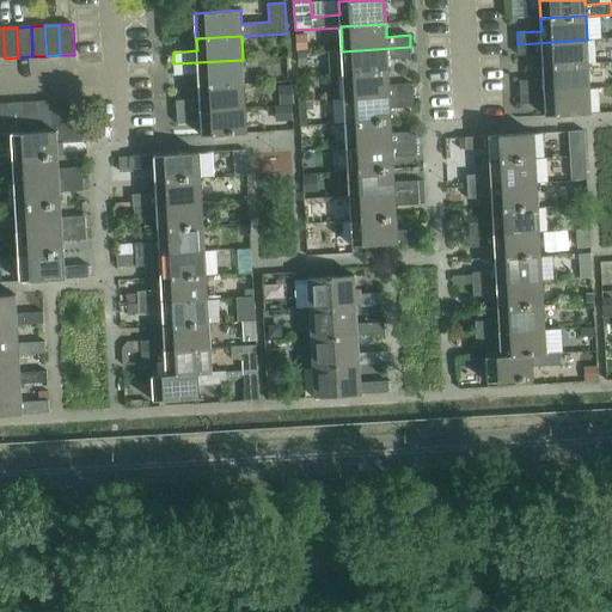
[(306,37),(297,38),(297,50),(306,49),(306,37)]
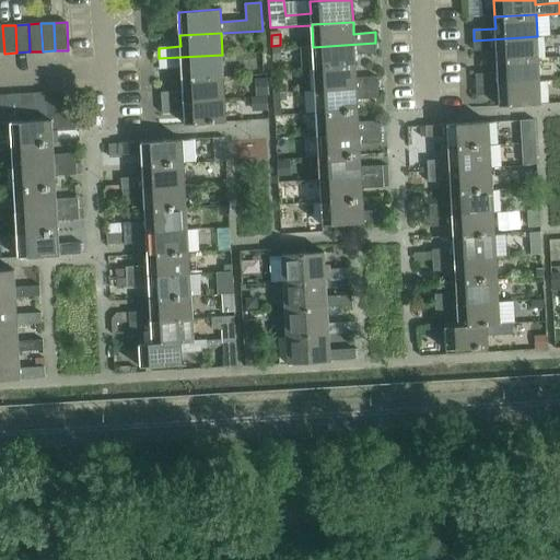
[(537,36),(474,41),(475,51),(497,49),(497,61),(538,59),(537,36)]
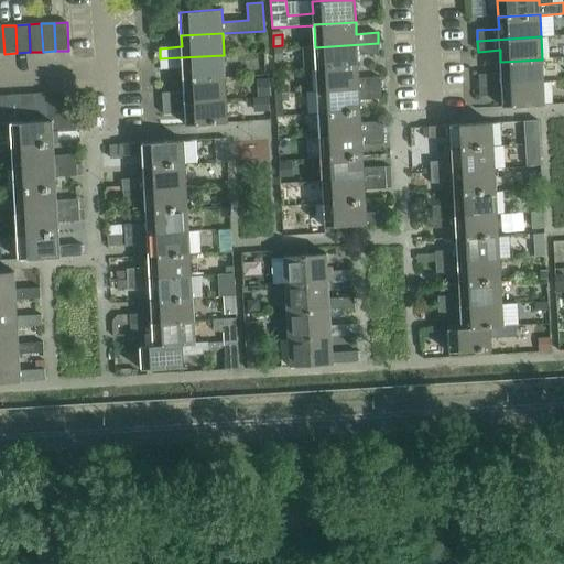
[(315,47),(304,47),(305,71),(316,69),(358,67),(357,55),(379,54),(378,43),(315,47)]
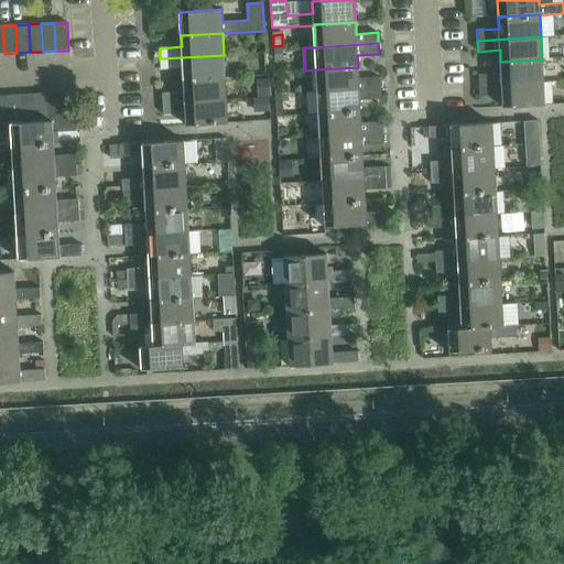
[(224,55),(160,58),(161,69),(183,68),(183,80),(226,78),(224,55)]
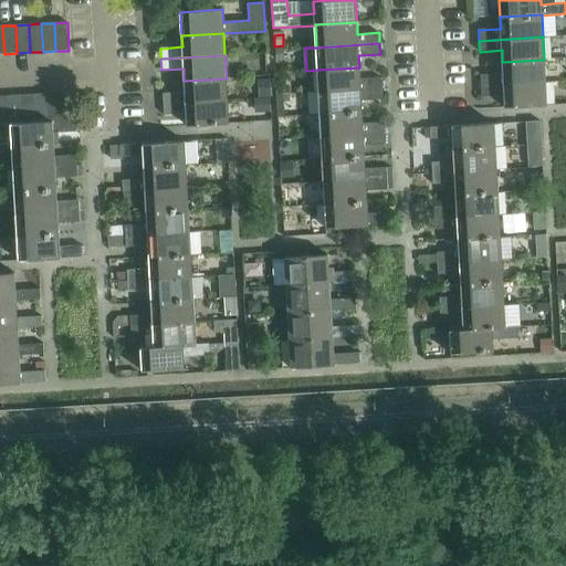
[(481,75),(482,86),(545,82),(544,60),(502,62),(503,74),(481,75)]
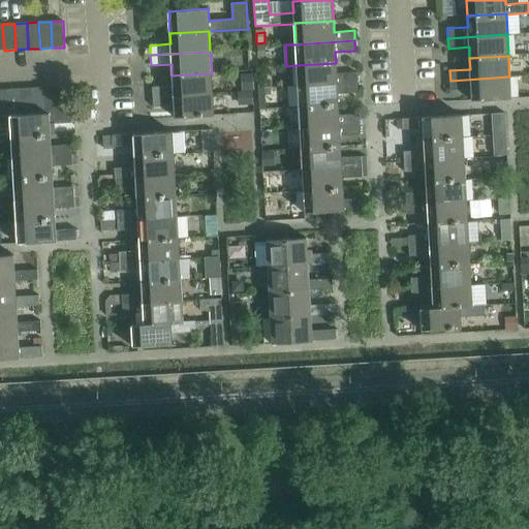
[(336,63),(297,65),(298,86),(358,83),(356,72),(337,73),(336,63)]
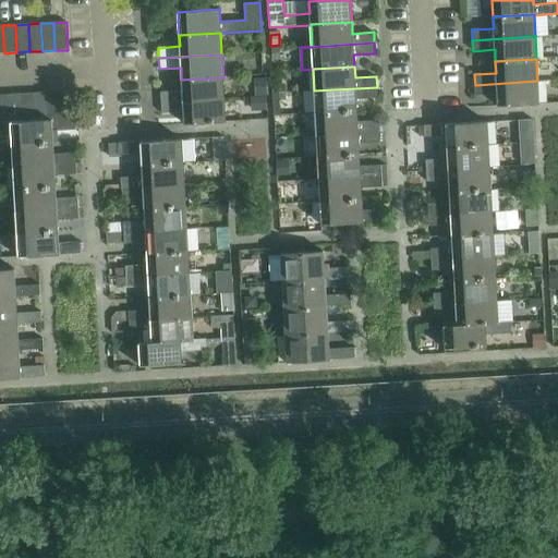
[(160,93),(161,102),(225,99),(223,77),(181,80),(182,91),(160,93)]
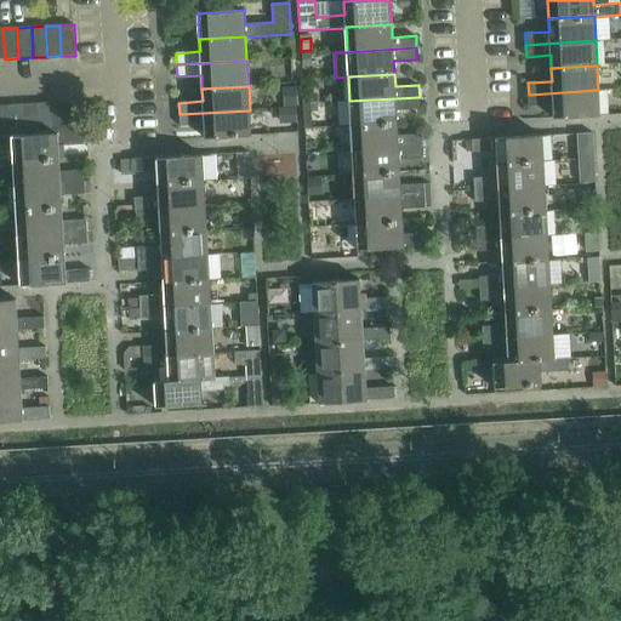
[(297,87),(288,89),(288,108),(297,108),(297,87)]
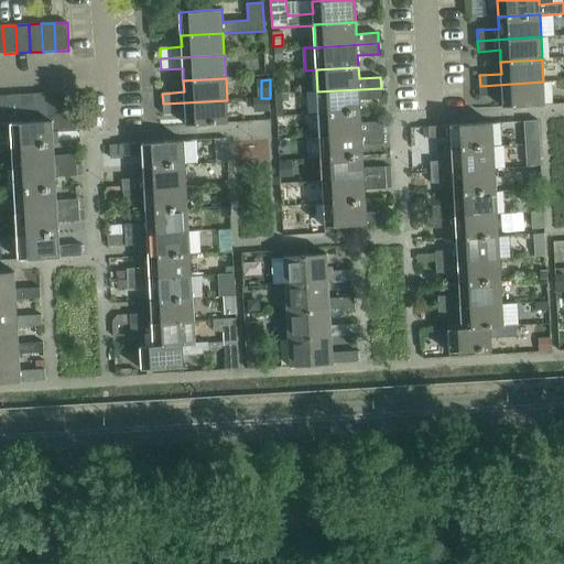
[(543,82),(480,86),(480,96),(502,95),(503,108),(545,105),(543,82)]
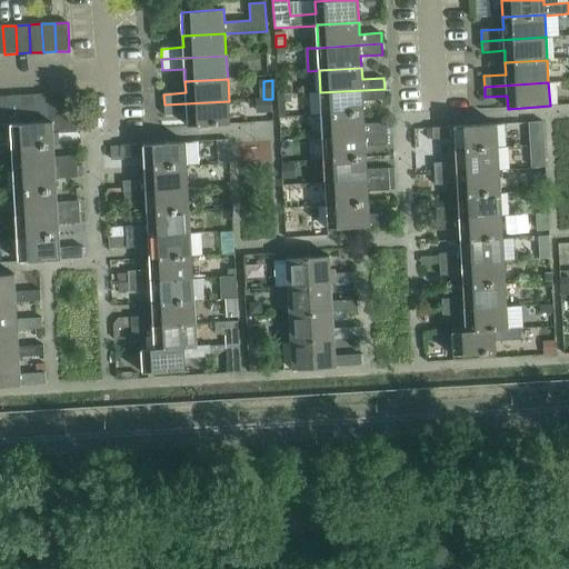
[(385,89),(320,92),(321,116),(363,113),(363,101),(385,100),(385,89)]
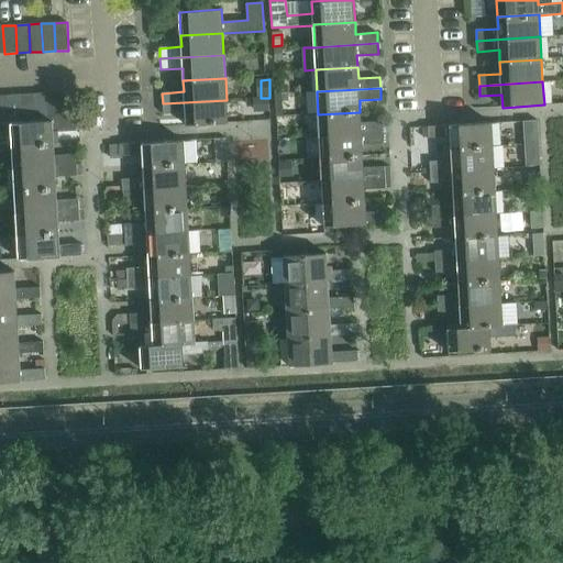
[(74,91),(61,92),(62,121),(76,120),(74,91)]
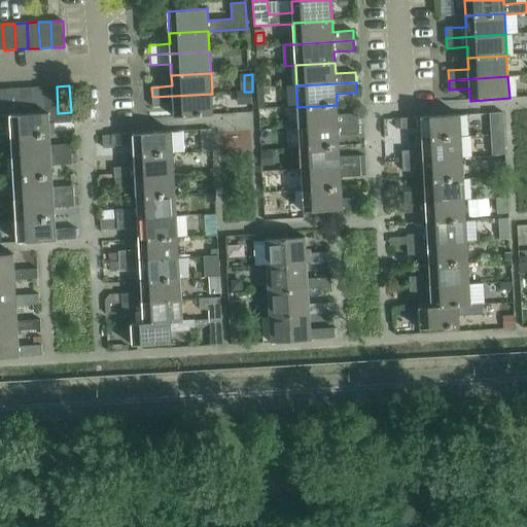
[(57,86),(44,88),(45,114),(58,113),(57,86)]
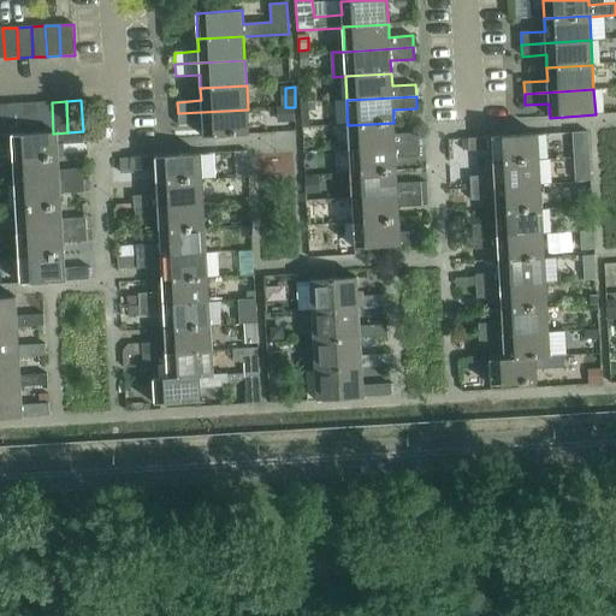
[(37,102),(23,104),(24,135),(39,134),(37,102)]
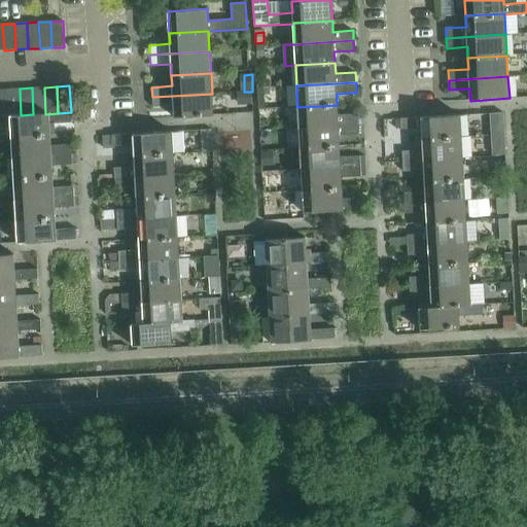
[(44,88),(32,88),(33,114),(45,114),(44,88)]
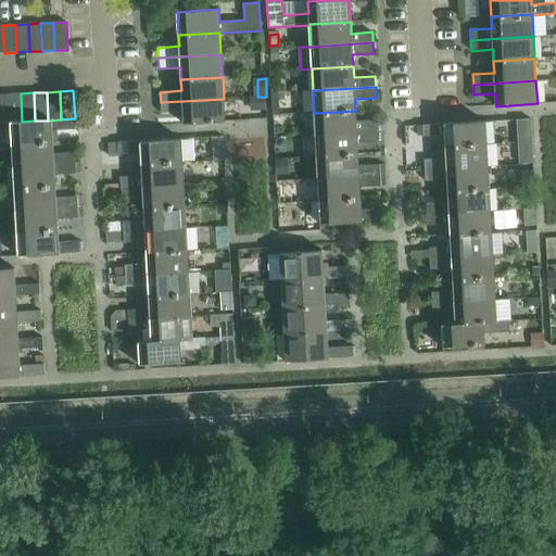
[(21,93),(7,93),(9,122),(11,122),(22,122),(21,93)]
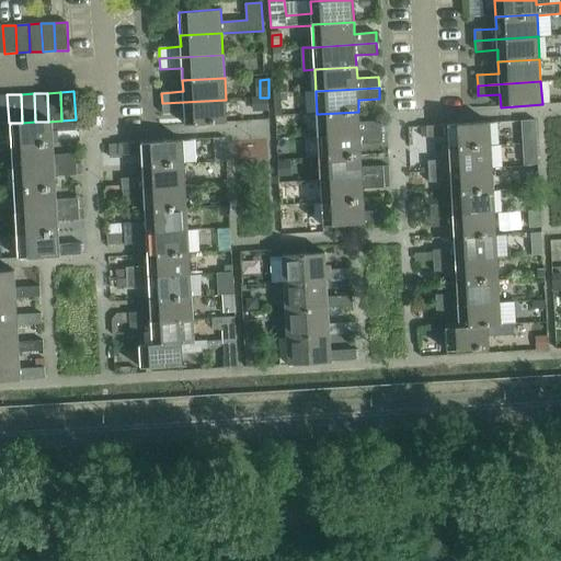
[(268,98),(256,99),(256,113),(270,112),(268,98)]
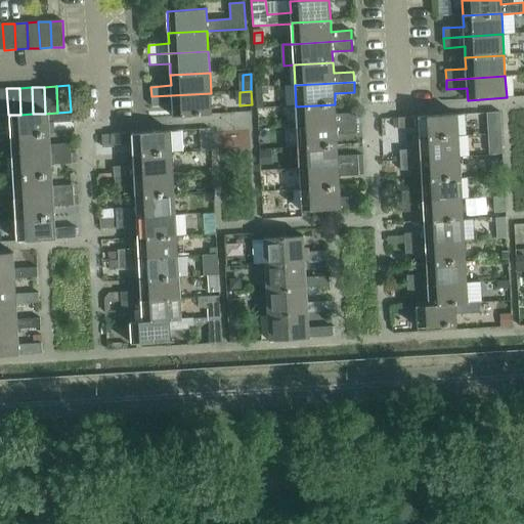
[(211,93),(151,96),(153,106),(172,105),(173,117),(212,115),(211,93)]
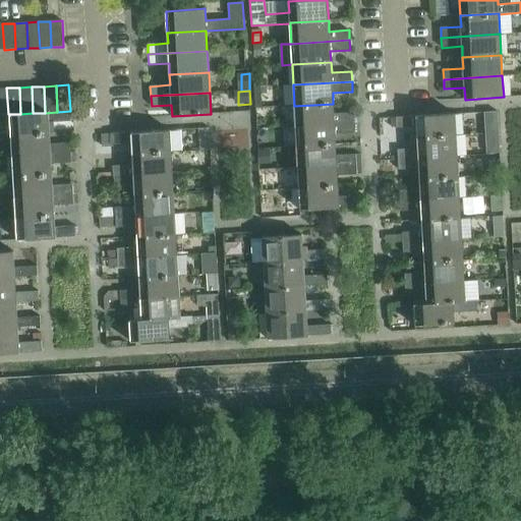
[(333,104),(294,106),(296,126),(354,123),(354,113),(334,114),(333,104)]
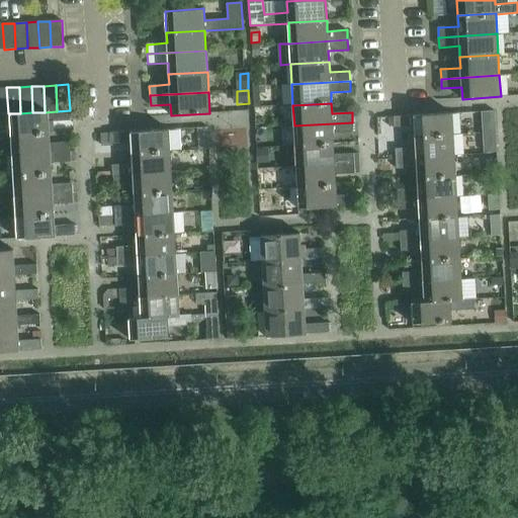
[(70,110),(57,111),(45,112),(32,112),(20,113),(10,113),(11,135),(50,133),(50,122),(70,120),(70,110)]
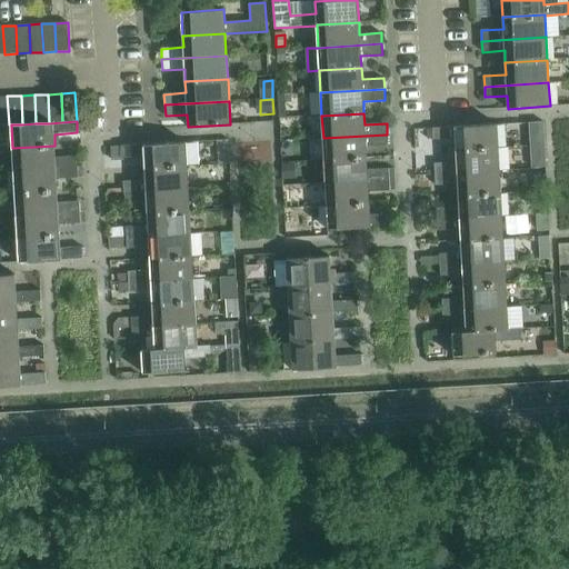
[(543,121),(530,122),(530,131),(543,130),(543,121)]
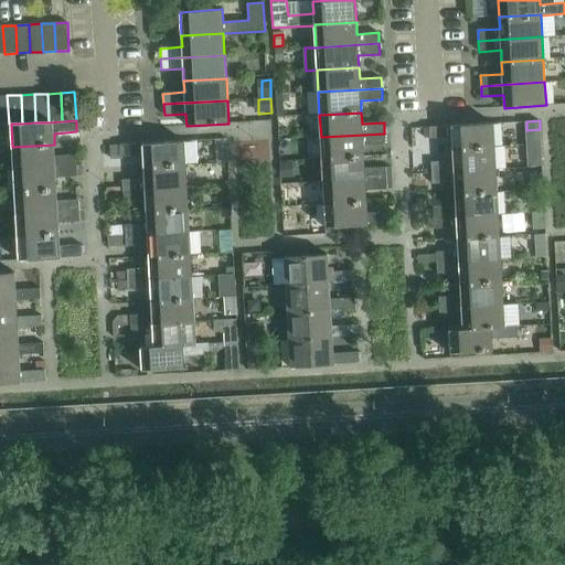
[(452,137),(452,149),(494,147),(493,124),(429,127),(430,138),(452,137)]
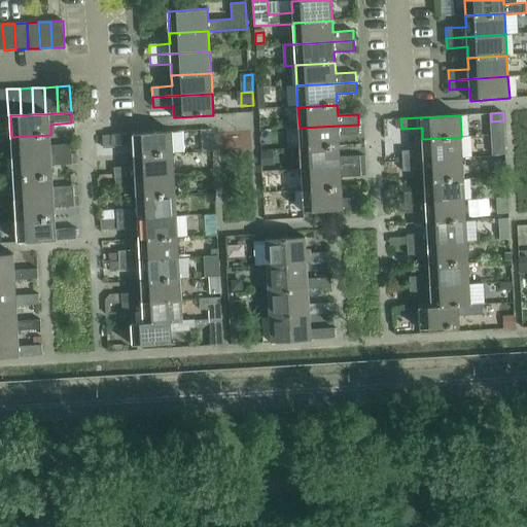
[(358,125),(300,128),(301,148),(340,146),(339,135),(359,134),(358,125)]
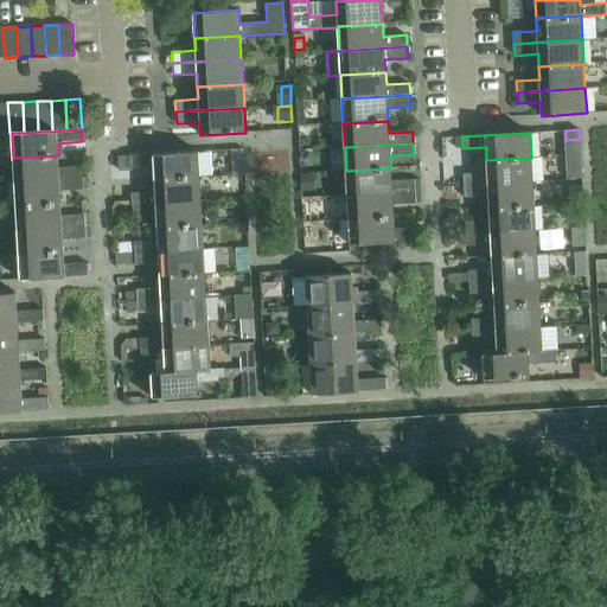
[(153,167),(154,179),(199,177),(198,152),(129,155),(131,168),(153,167)]
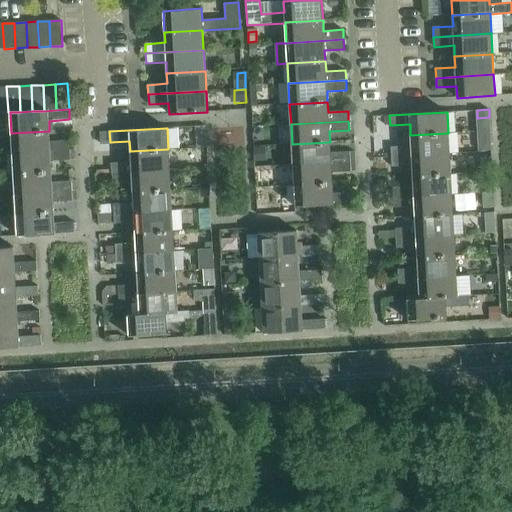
[(49,131),(11,133),(12,153),(70,150),(69,140),(50,141),(49,131)]
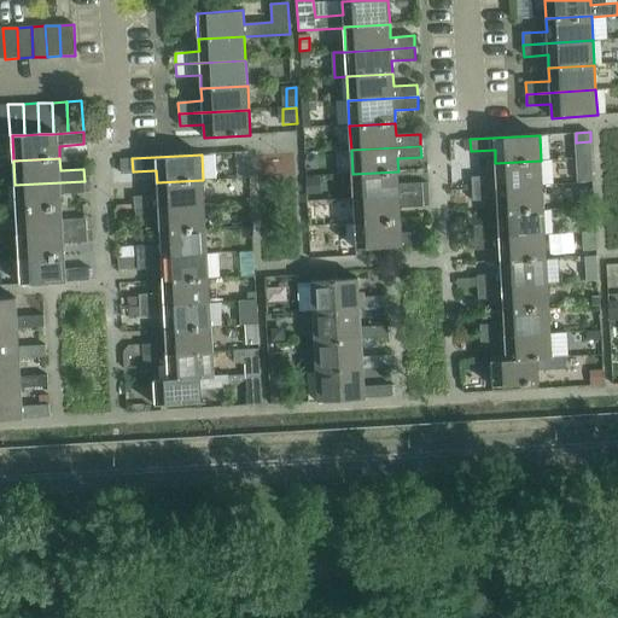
[(132,158),(117,159),(118,174),(133,173),(133,172),(132,158)]
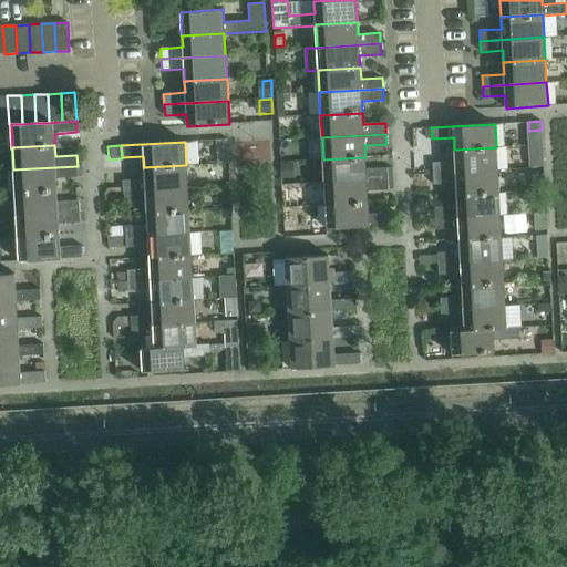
[(433,163),(434,174),(497,169),(496,147),(454,150),(455,162),(433,163)]
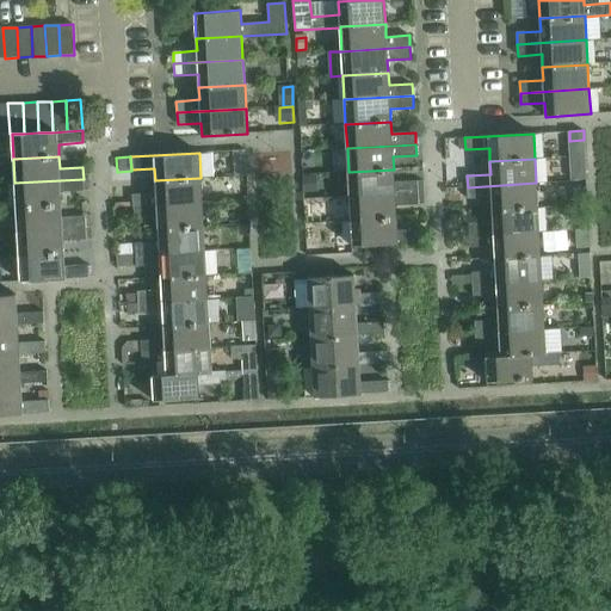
[(394,170),(349,172),(350,197),(419,193),(418,180),(394,183),(394,170)]
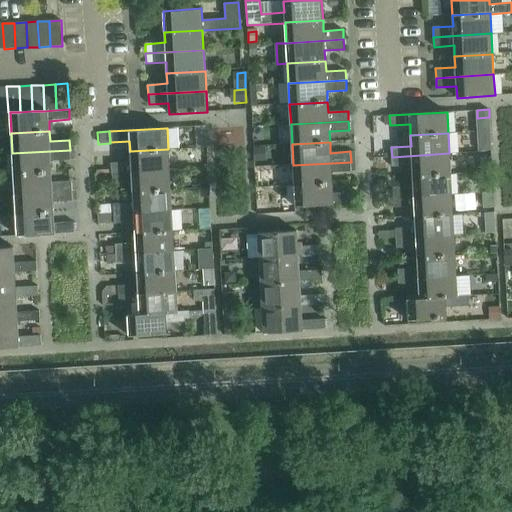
[(266,148),(254,148),(255,162),(267,162),(266,148)]
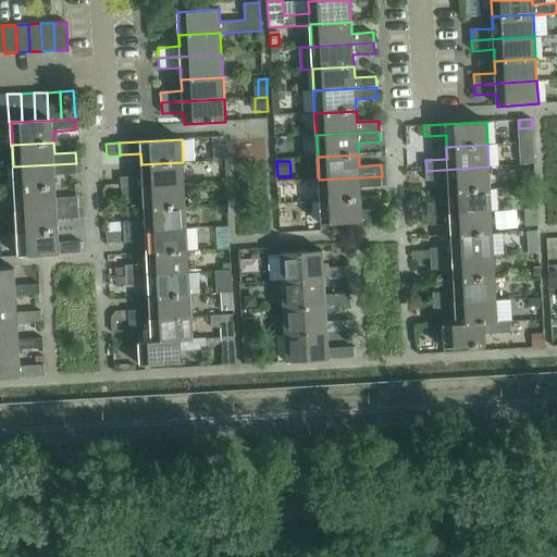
[(121,177),(121,188),(184,184),(183,162),(141,164),(143,176),(121,177)]
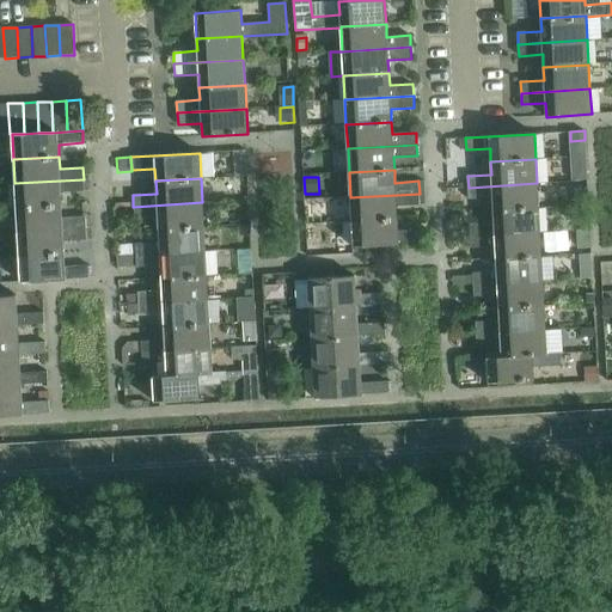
[(84,179),(14,183),(16,208),(61,206),(61,193),(84,191),(84,179)]
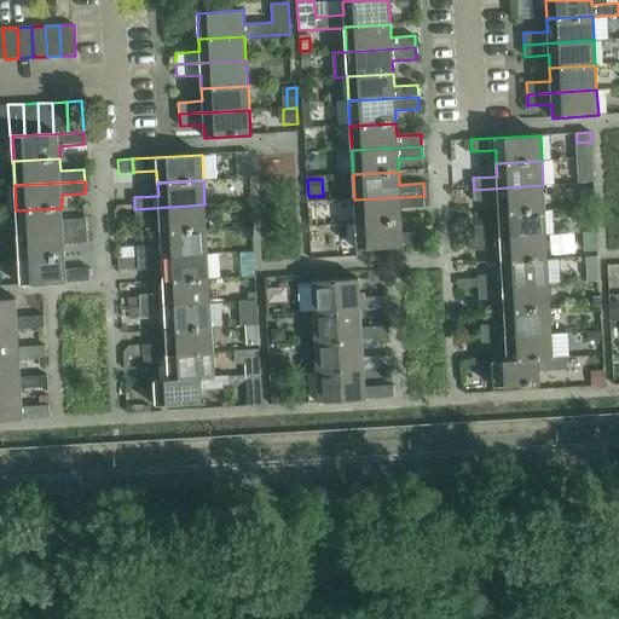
[(543,185),(474,190),(474,202),(498,200),(499,213),(545,210),(543,185)]
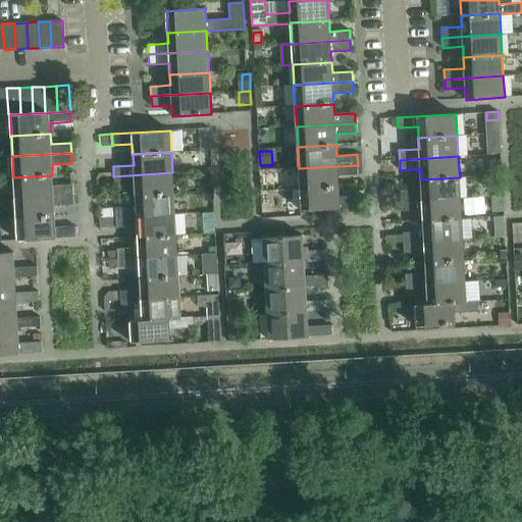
[(501,161),(490,161),(491,173),(502,173),(501,161)]
